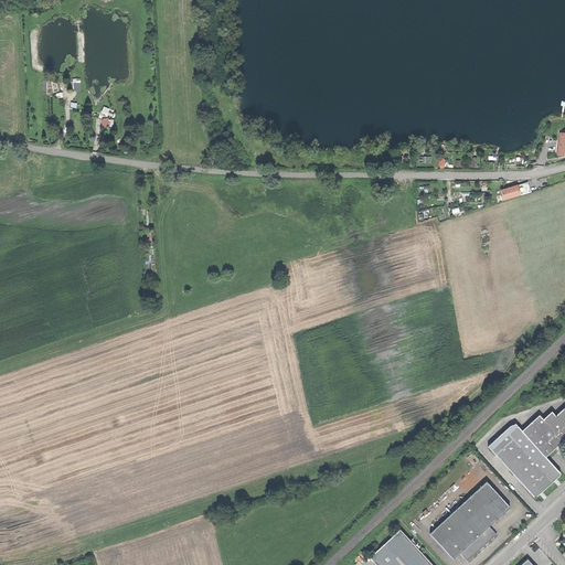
[(501,190),(504,201),(532,192),(529,182),(501,190)]
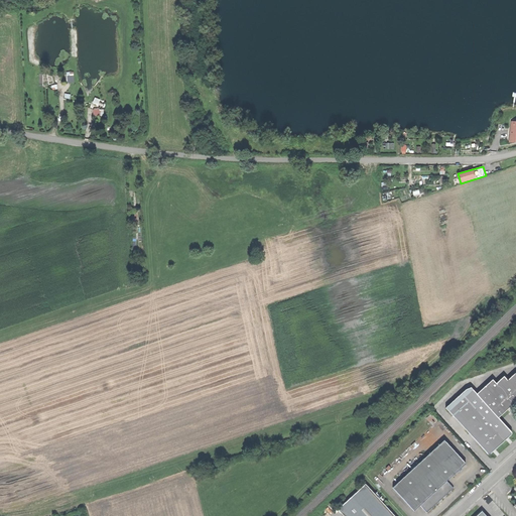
[(477,394),(498,418),(507,411),(505,409),(510,404),(511,406),(515,401),(515,373),(507,380),(504,376),(496,384),(492,380),(477,394)]
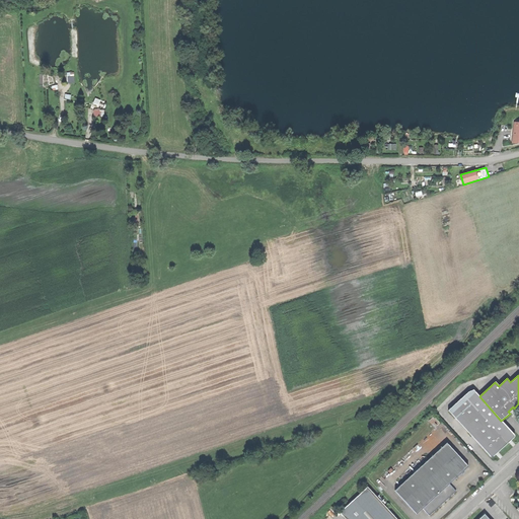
[(514,434),(501,421),(479,396),(473,389),(472,388),(468,391),(448,410),(458,421),(459,420),(468,430),(467,432),(472,437),(473,436),(483,446),(482,447),(490,456),(491,458),(493,457),(496,454),(494,453),(497,450),(499,452),(509,443),(507,441),(510,439),(511,440),(514,438),(514,434)]
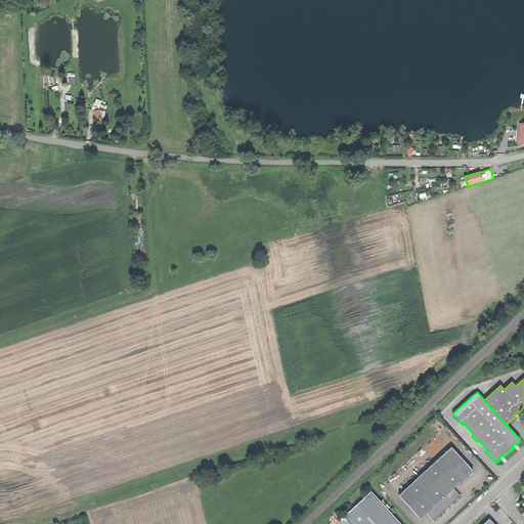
[(463,425),(472,436),(473,434),(464,424),(463,425)]
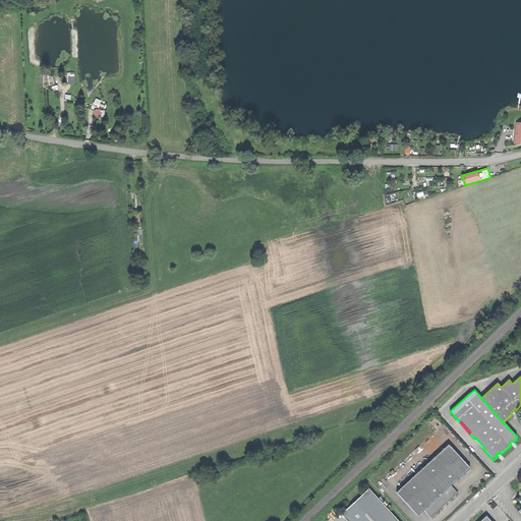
[(474,439),(483,449),(484,448),(475,438),(474,439)]
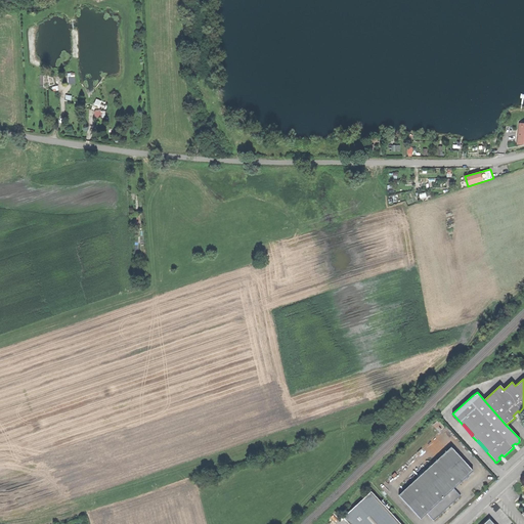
[(473,471),(451,447),(398,495),(421,519),(427,514),(453,488),(473,471)]
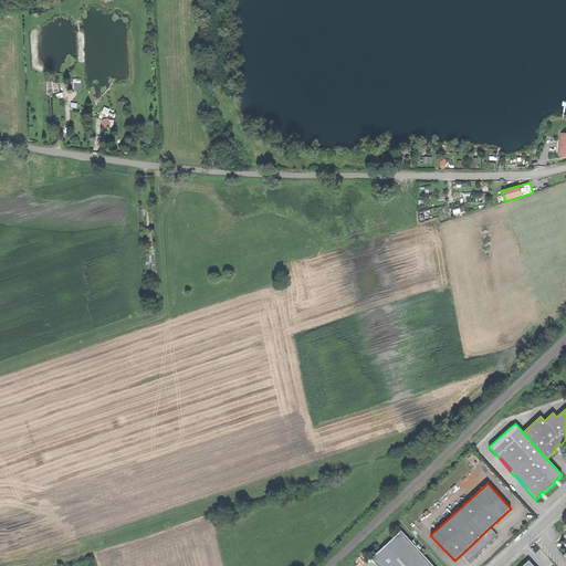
[(498,535),(490,527),(461,555),(468,563),(483,548),(498,535)]
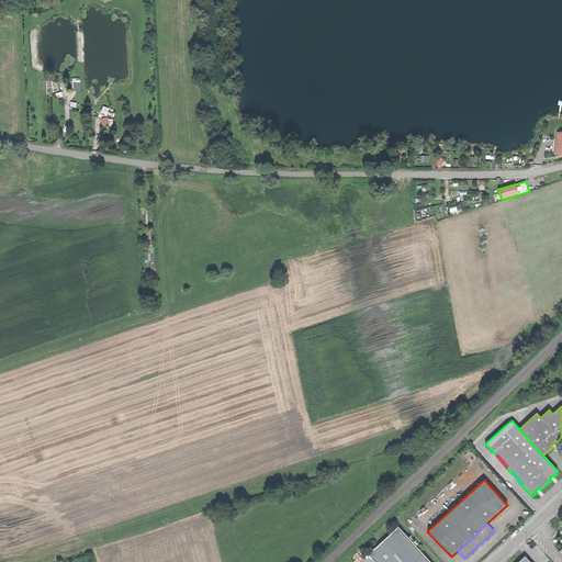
[(429,561),(403,532),(372,561),(373,561),(429,561)]
